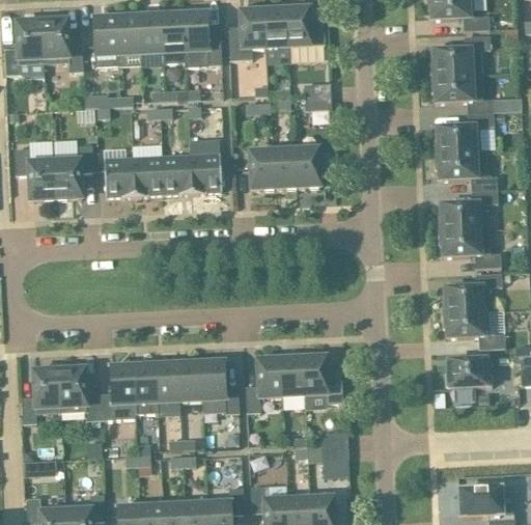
[(426,0),(427,8),(430,8),(430,19),(463,18),(463,30),(488,29),(488,16),(474,16),(473,0),(426,0)]
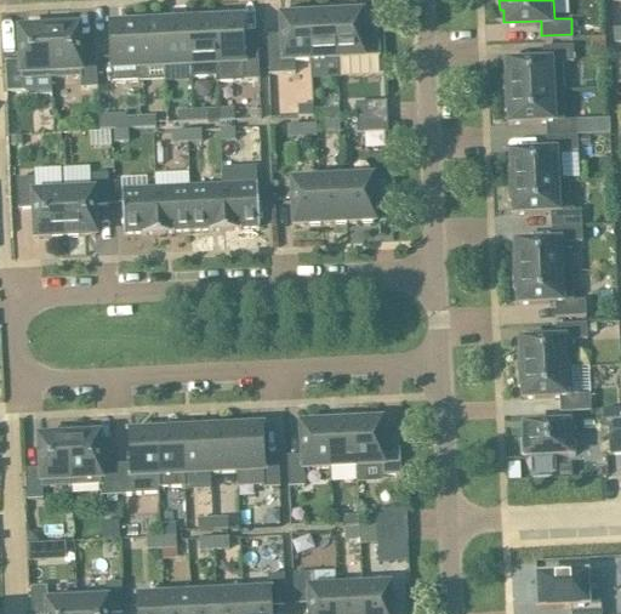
[(335,10),(334,10),(336,53),(337,53),(364,52),(364,51),(379,51),(377,22),(362,22),(362,9),(335,10)]
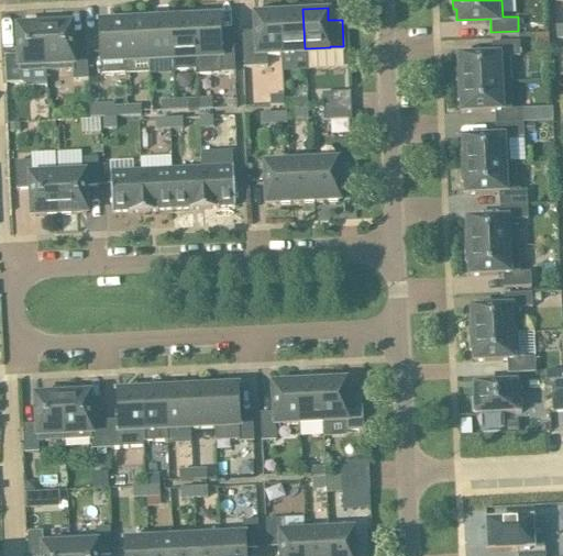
[(282,49),(305,48),(302,9),(279,10),(282,49)]
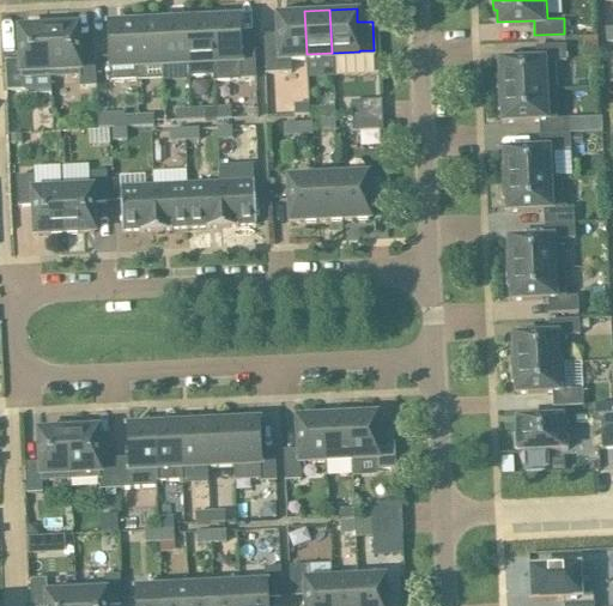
[(307,54),(304,11),(303,11),(277,12),(278,30),(263,30),(265,68),(291,67),(290,55),(305,54),(307,54)]
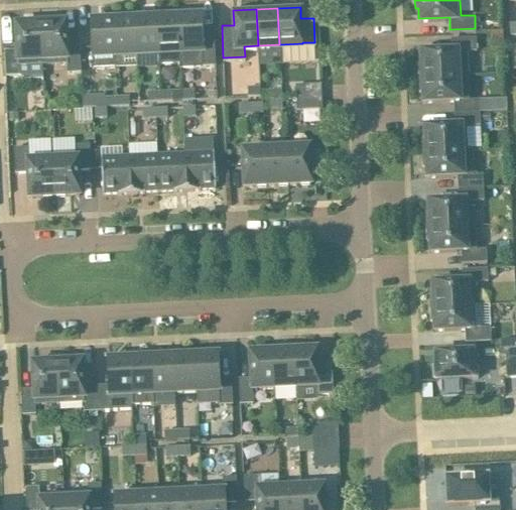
[(203,64),(216,62),(214,23),(202,23),(201,12),(178,13),(179,49),(203,48),(203,64)]
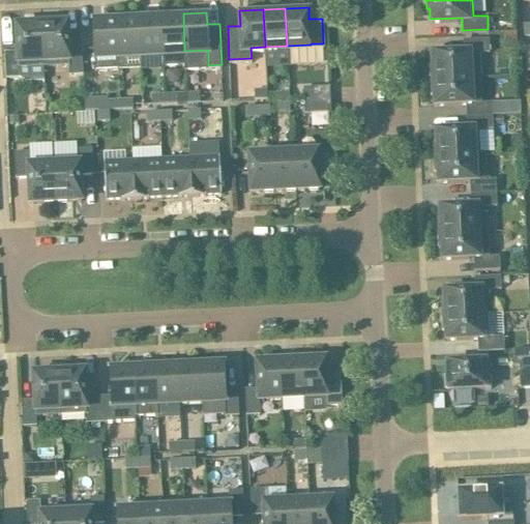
[(163,52),(184,51),(183,13),(160,15),(163,52)]
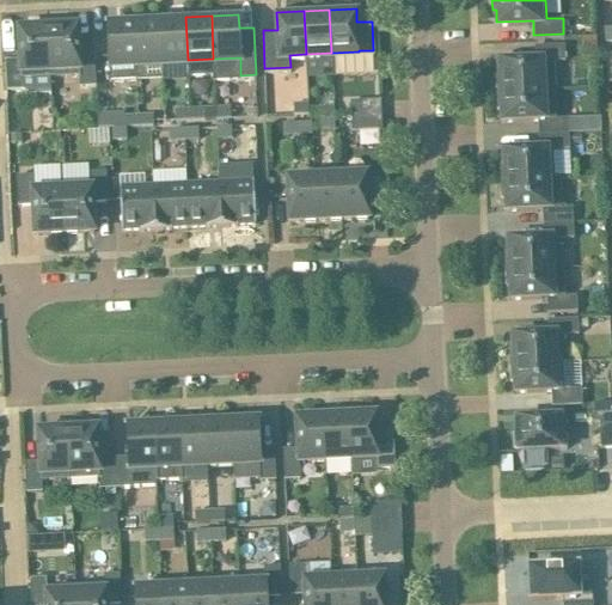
[(161,61),(188,60),(185,17),(159,18),(161,61)]
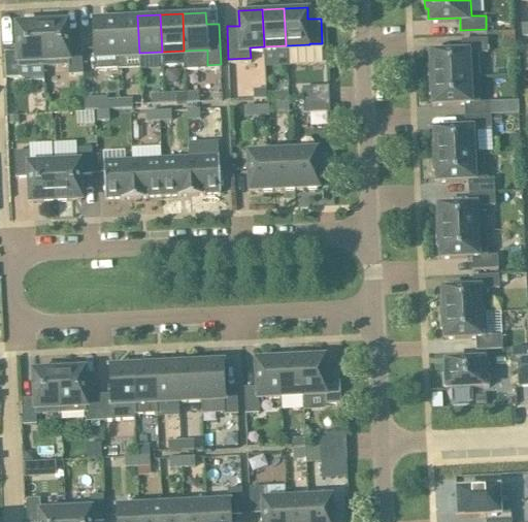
[(139,53),(137,15),(116,17),(118,54),(139,53)]
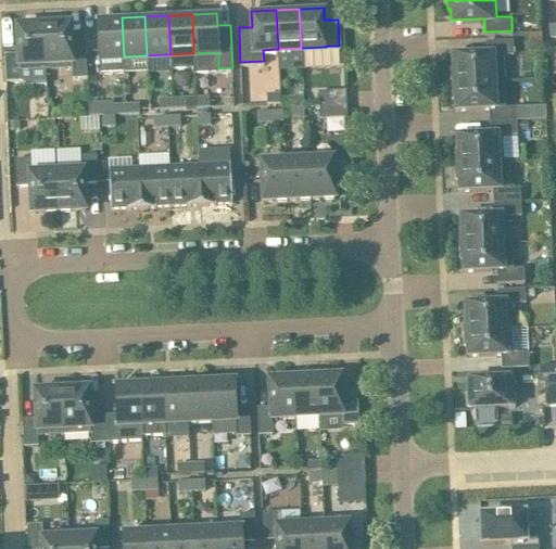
[(124,68),(124,56),(122,17),(97,18),(100,69),(124,68)]
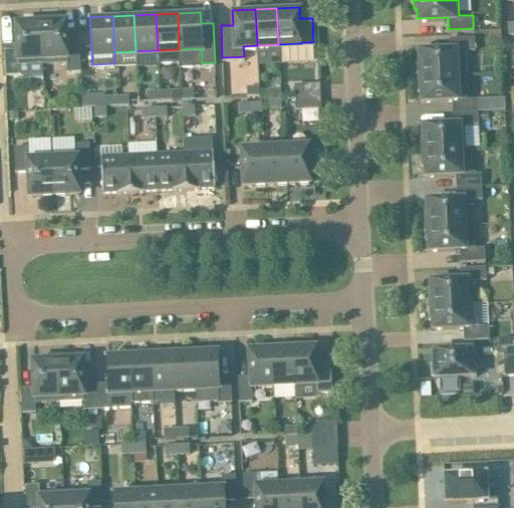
[(40,19),(42,61),(66,59),(66,68),(79,68),(78,43),(66,43),(65,18),(40,19)]
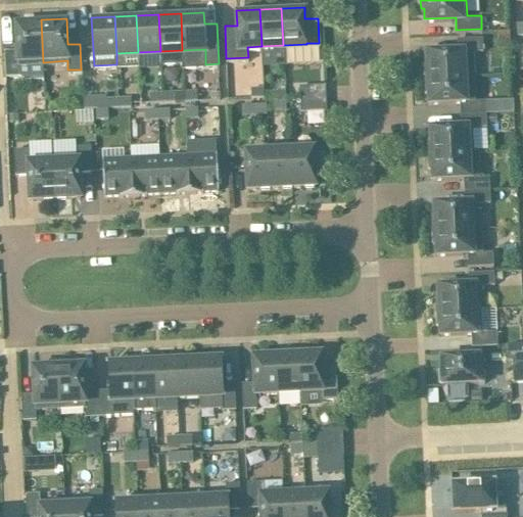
[(18,63),(43,62),(41,19),(15,21),(16,46),(4,47),(5,73),(18,73),(18,63)]
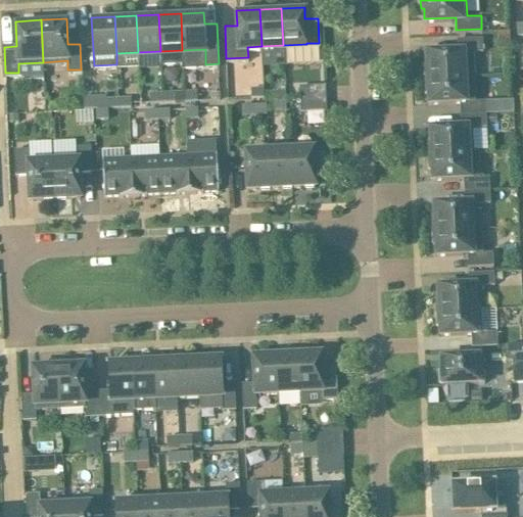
[(424,74),(424,75),(469,73),(474,73),(473,48),(482,48),(482,34),(456,36),(457,48),(426,49),(426,59),(423,59),(424,74)]
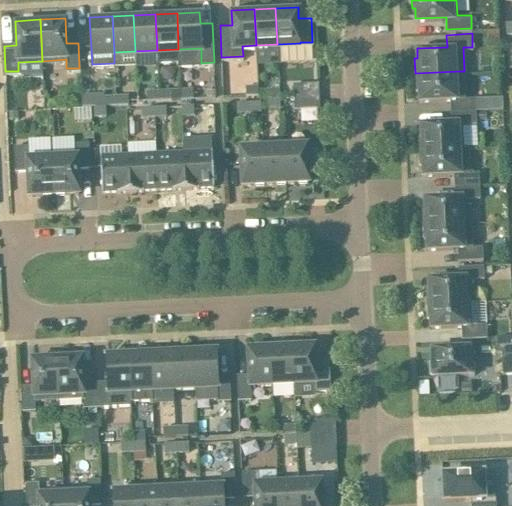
[(480,66),(479,47),(465,47),(466,66),(480,66)]
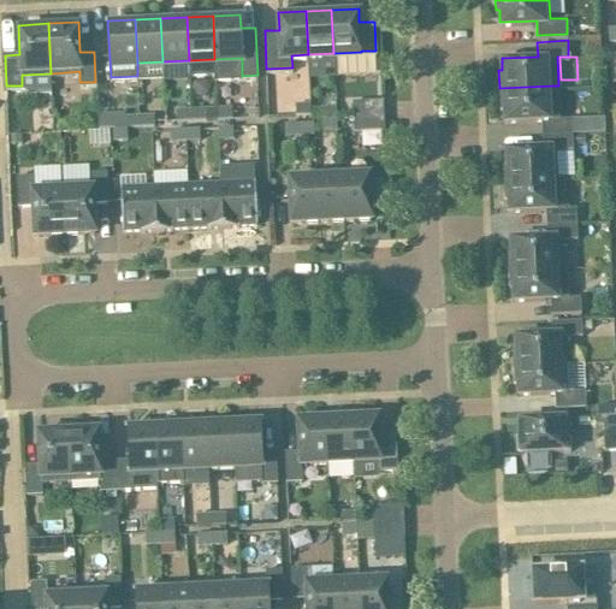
[(552,86),(499,88),(499,104),(504,104),(504,116),(540,113),(542,130),(572,129),(570,111),(560,112),(558,86),(552,86)]
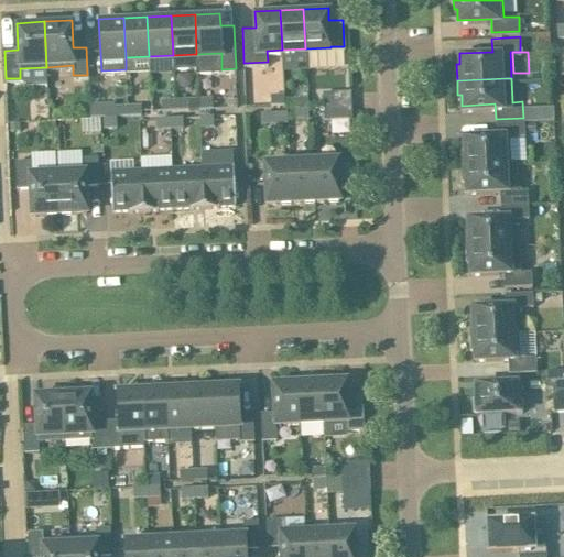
[(323,102),(351,101),(350,88),(323,89),(323,102)]
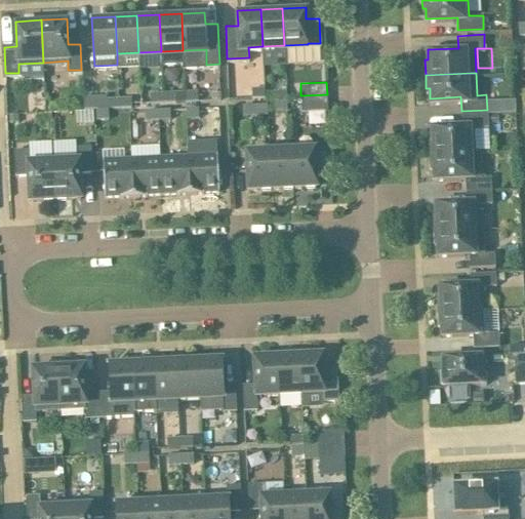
[(251,85),(252,94),(265,93),(264,84),(251,85)]
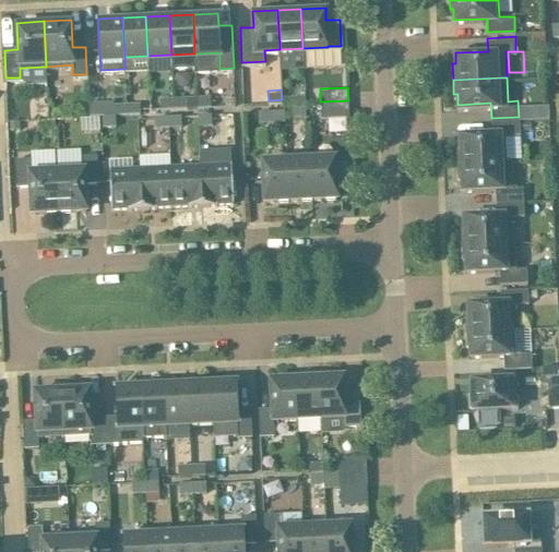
[(199,94),(199,104),(211,103),(211,93),(199,94)]
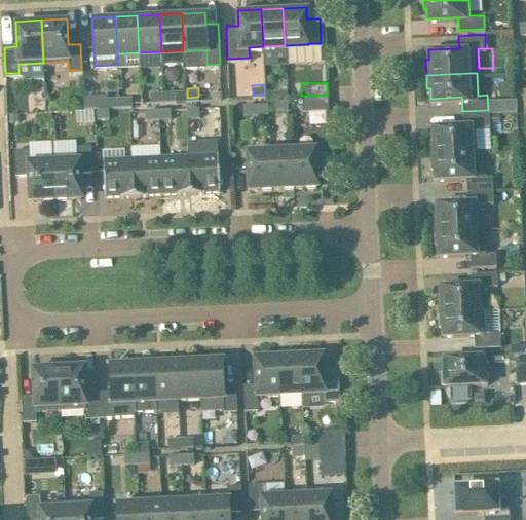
[(275,97),(288,97),(288,87),(274,87),(275,97)]
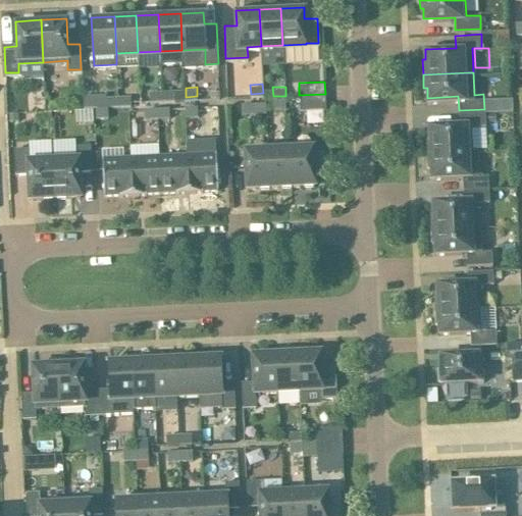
[(162,89),(161,89),(162,98),(175,97),(174,88),(162,89)]
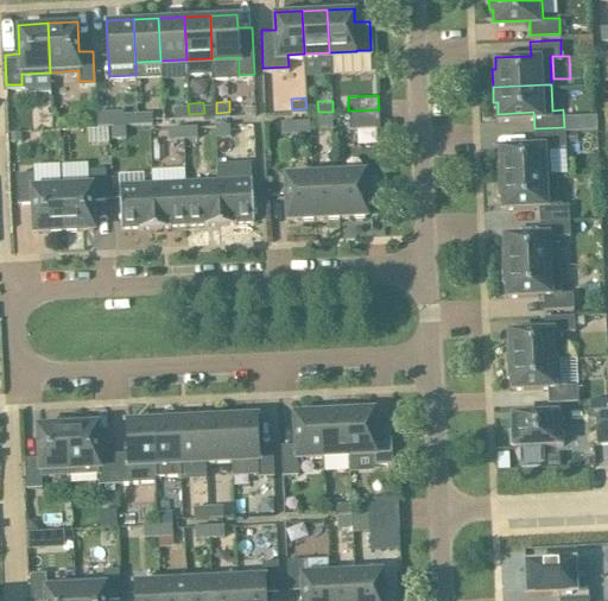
[(189,114),(188,103),(175,103),(175,115),(189,114)]
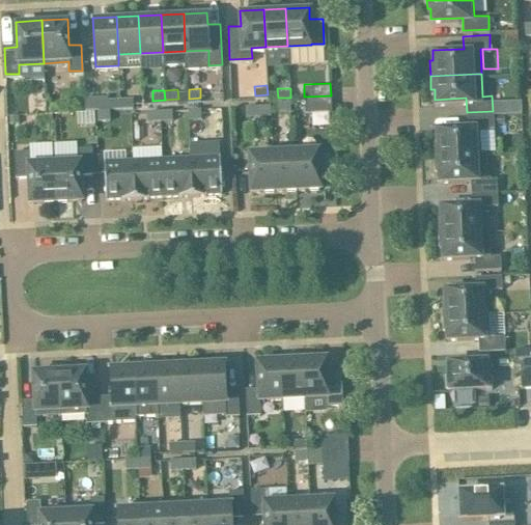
[(133,94),(119,95),(120,106),(133,105),(133,94)]
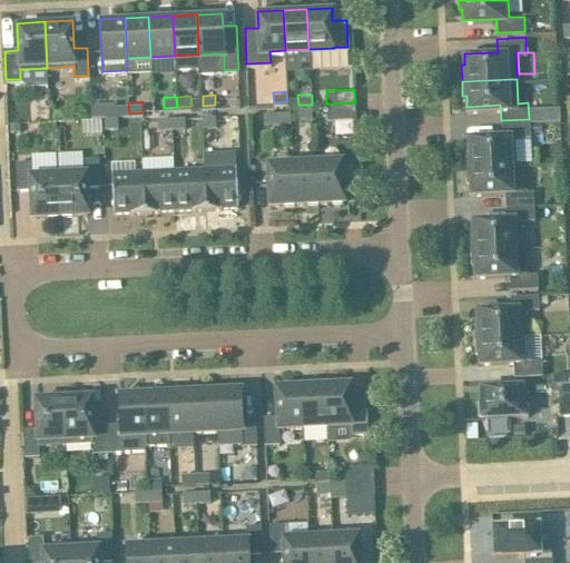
[(129,114),(128,102),(114,104),(115,114),(129,114)]
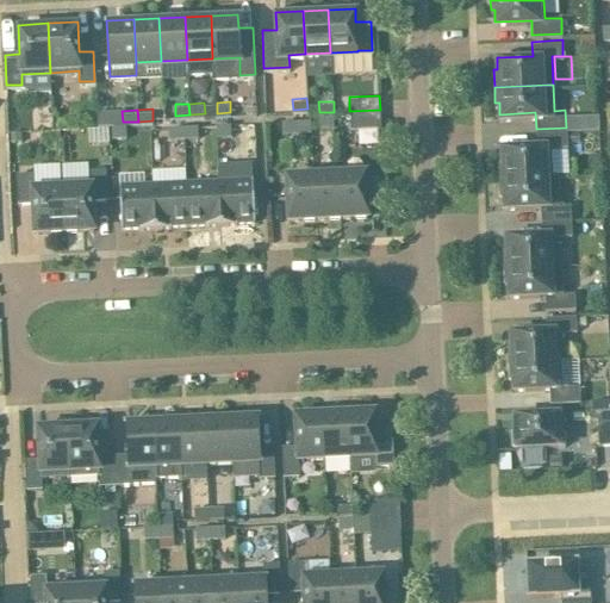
[(380,110),(349,111),(350,126),(380,125),(380,110)]
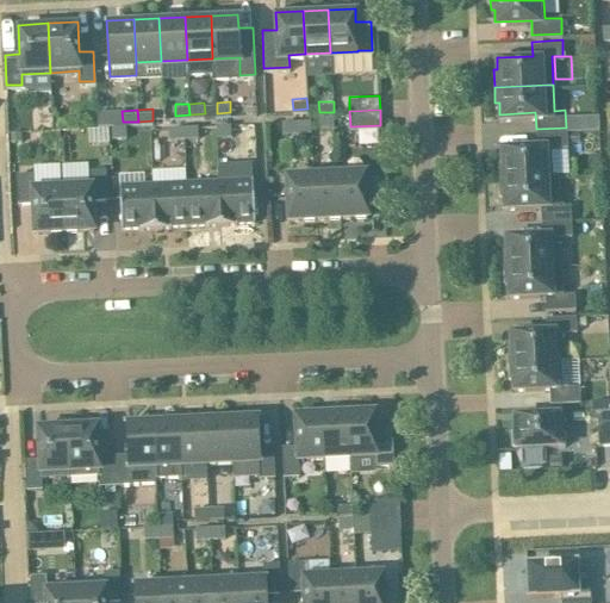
[(598,113),(589,113),(590,126),(598,125),(598,113)]
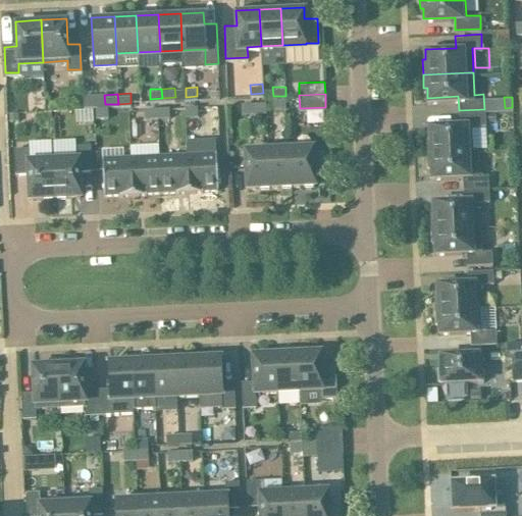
[(284,99),(273,100),(273,108),(284,107),(284,99)]
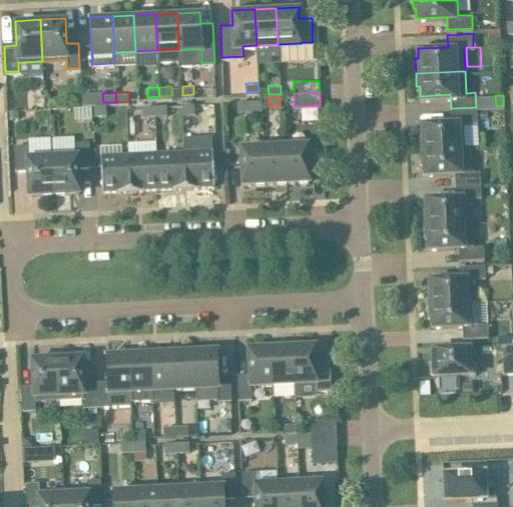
[(261,98),(249,99),(249,109),(261,108),(261,98)]
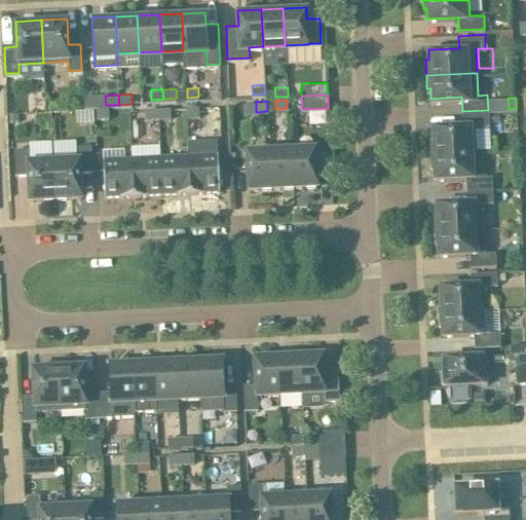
[(106,105),(95,106),(96,117),(106,117),(106,105)]
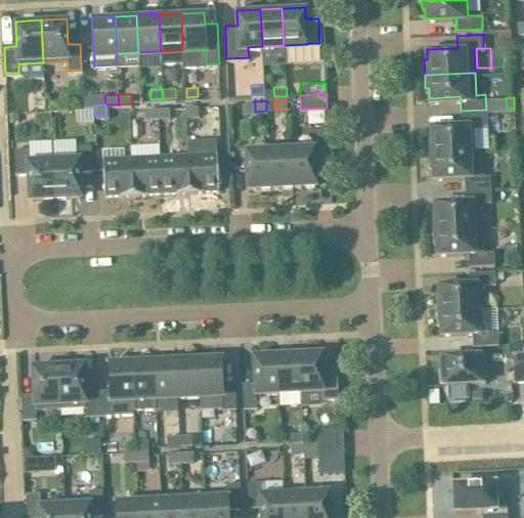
[(199,104),(186,104),(186,116),(199,116),(199,104)]
